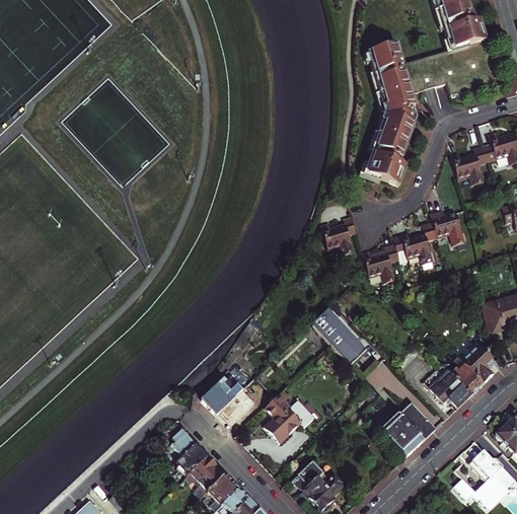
[(436,0),(438,8),(444,27),(447,39),(450,47),(447,48),(404,61),(398,43),(368,53),(370,60),(373,69),(385,107),(378,128),(371,148),(368,158),(365,168),(381,174),(400,180),(407,159),(401,158),(405,147),(409,138),(412,129),(415,118),(411,117),(414,108),(411,98),(415,97),(413,90),(446,80),(450,92),(498,78),(485,37),(478,17),(473,18),(469,5),(467,0),(436,0)]
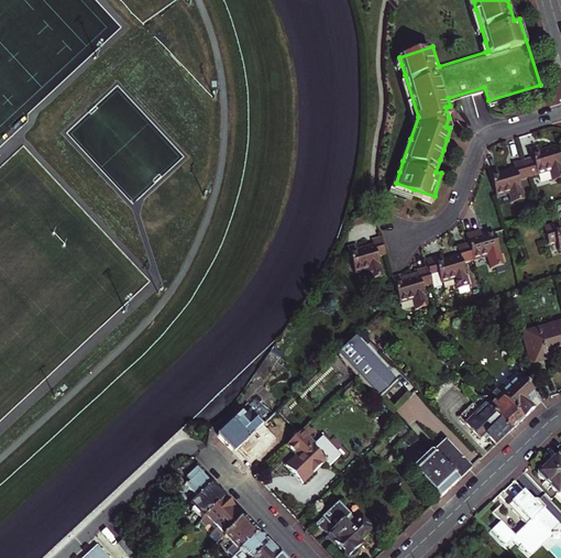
[(534,152),(524,155),(529,173),(551,166),(553,177),(560,175),(560,154),(557,142),(541,146),(540,141),(531,144),(534,152)]
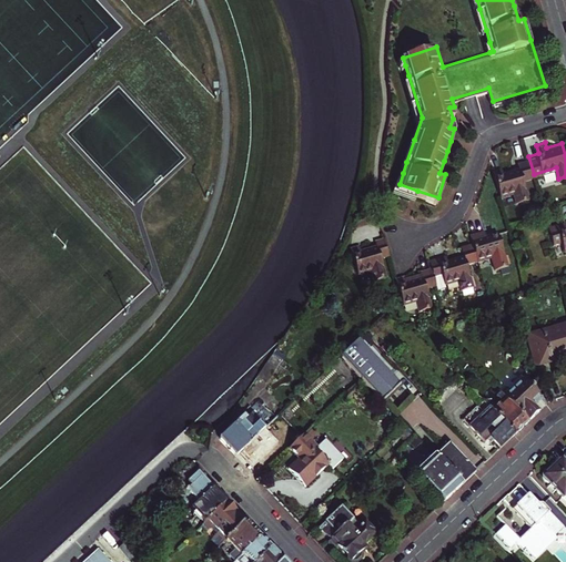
[(522,177),(534,174),(528,156),(517,160),(518,164),(503,169),(502,164),(493,166),(501,193),(513,190),(516,198),(528,196),(522,177)]
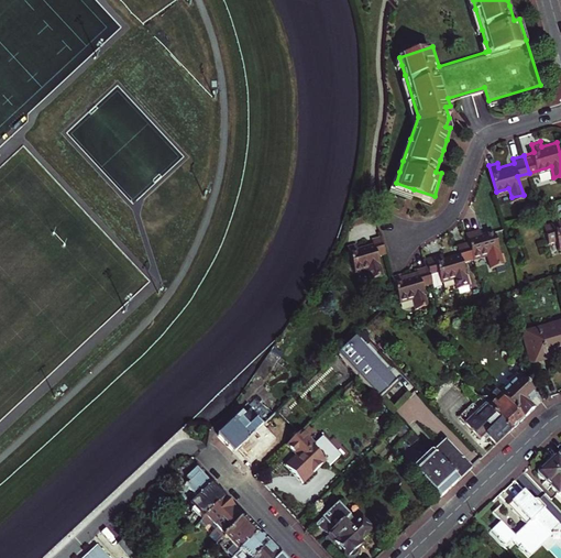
[(560,219),(543,223),(548,241),(556,239),(558,247),(560,245),(560,219)]
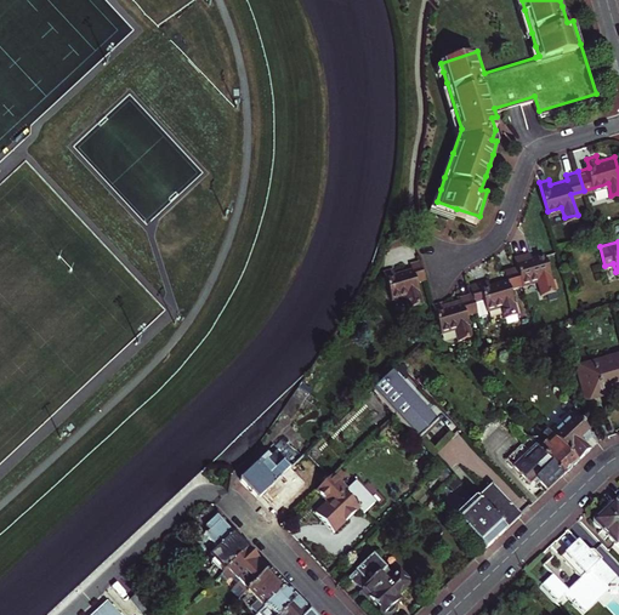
[(516,263),(522,282),(538,277),(541,291),(555,288),(545,251),(532,255),(529,249),(514,254),(516,263)]
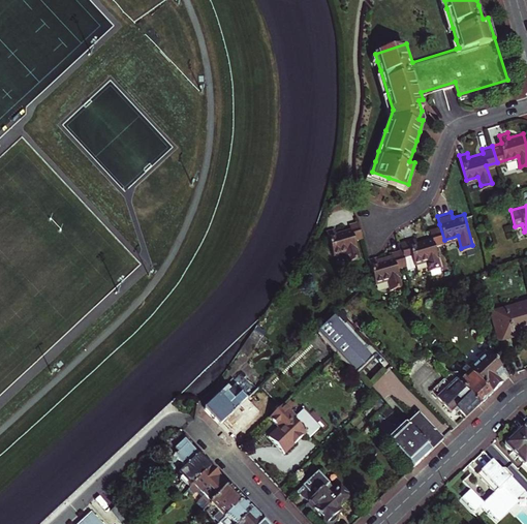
[(328,227),(335,252),(346,249),(348,258),(360,255),(354,238),(363,236),(358,219),(350,221),(351,226),(337,230),(336,225),(328,227)]
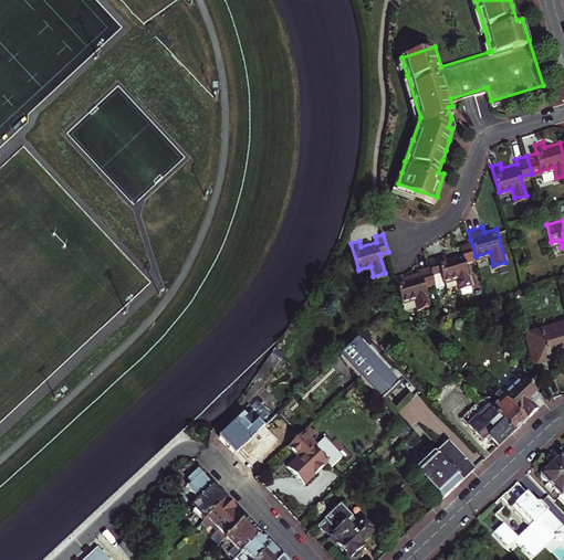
[(446,252),(428,257),(430,265),(432,275),(440,273),(442,278),(456,275),(459,285),(471,282),(465,260),(476,256),(470,240),(459,243),(462,253),(447,257),(446,252)]
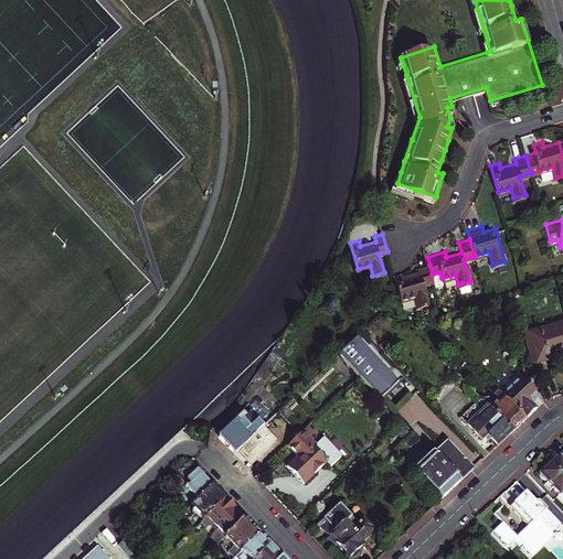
[(429,303),(424,285),(434,282),(432,275),(429,265),(418,267),(421,272),(404,278),(403,271),(394,275),(399,291),(402,300),(413,297),(416,307),(429,303)]
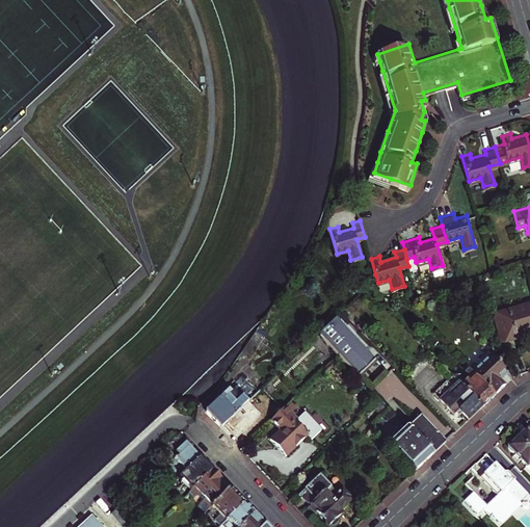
[(414,257),(406,259),(408,266),(411,269),(417,267),(416,262),(414,257)]
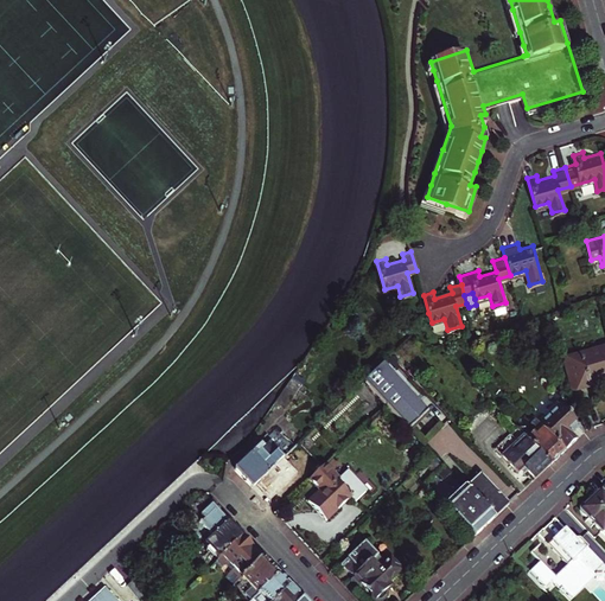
[(604,343),(565,356),(574,387),(604,377),(604,343)]
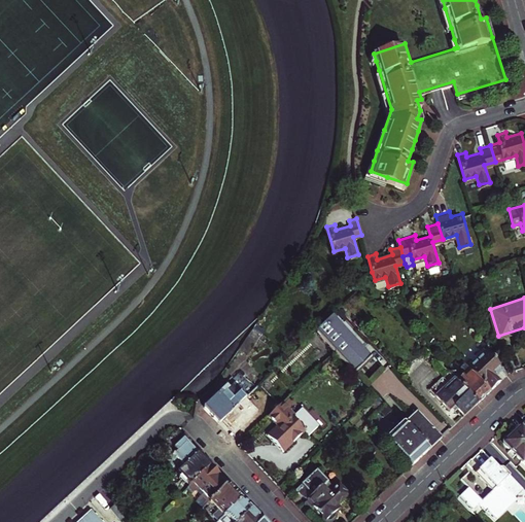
[(337,348),(356,369),(373,353),(334,311),(317,326),(337,348)]
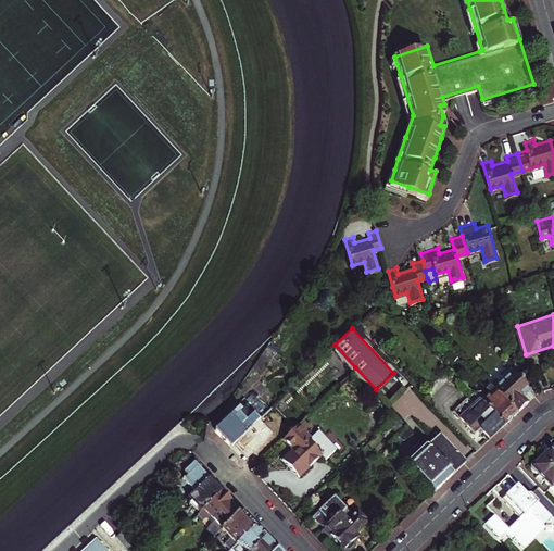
[(514,368),(494,386),(517,410),(529,399),(523,392),(530,386),(514,368)]
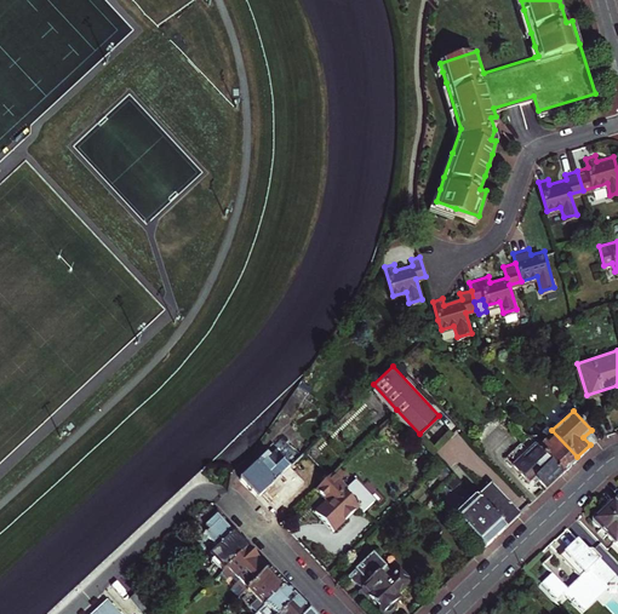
[(422,436),(441,418),(439,415),(419,434),(422,436)]
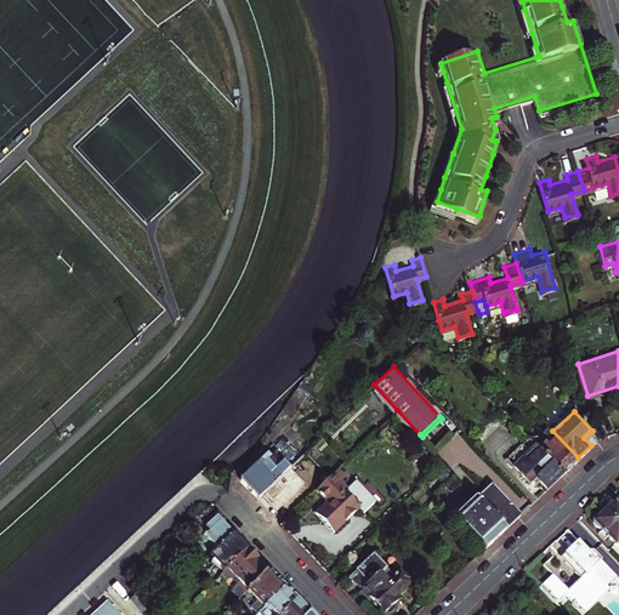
[(538,440),(539,443),(547,434),(541,428),(546,425),(543,420),(529,432),(538,440)]
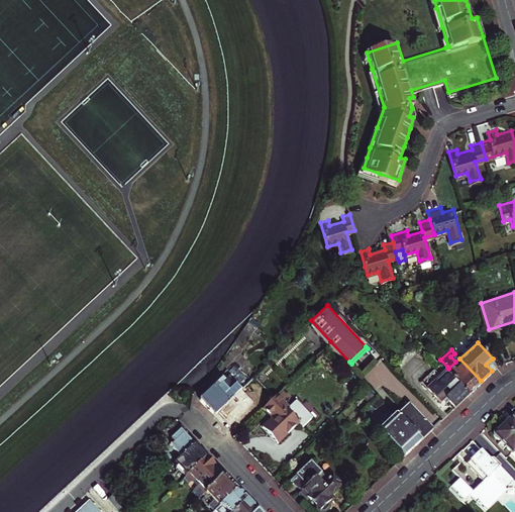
[(448,369),(471,391),(481,381),(459,359),(454,353),(450,356),(455,362),(448,369)]
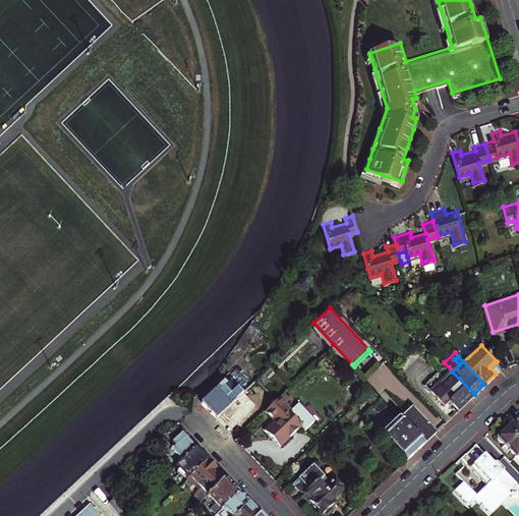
[(451,397),(460,407),(474,394),(452,371),(451,369),(431,389),(445,403),(451,397)]
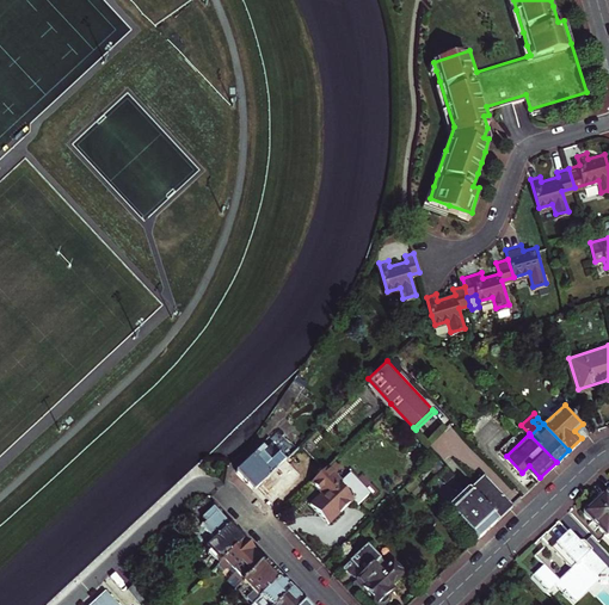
[(258,483),(284,457),(278,451),(282,446),(275,439),(268,446),(264,443),(238,468),(254,486),(258,483)]
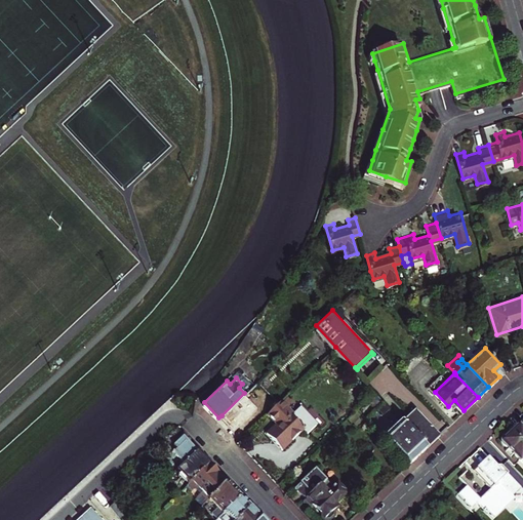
[(374,388),(367,396),(376,406),(385,398),(374,388)]
